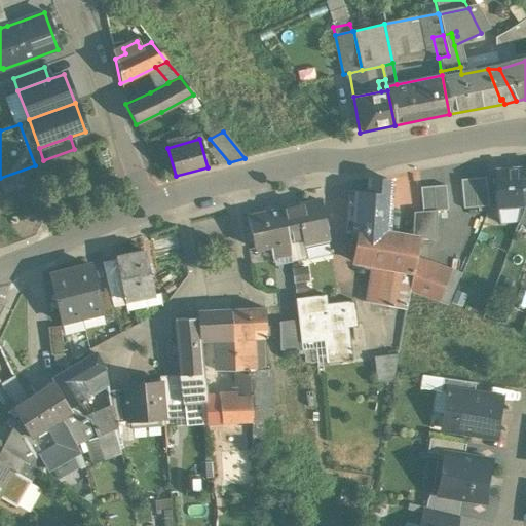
[(525,203),(525,201),(524,170),(494,172),(496,205),(525,203)]
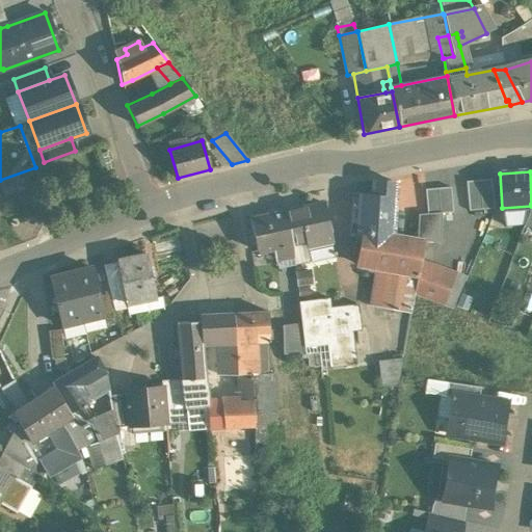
[(490,180),(467,182),(469,211),(494,209),(490,180)]
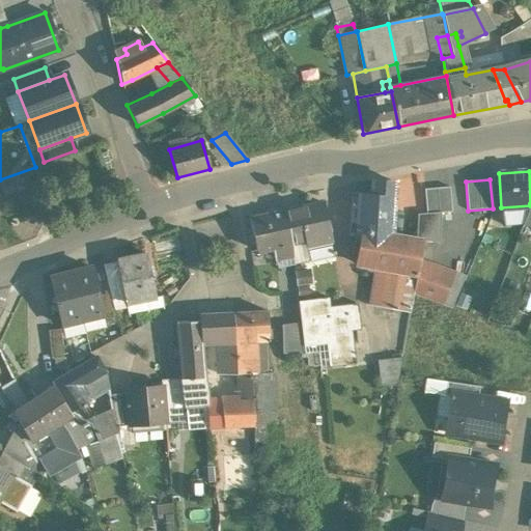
[(393,183),(373,182),(372,200),(371,218),(370,235),(389,235),(393,183)]
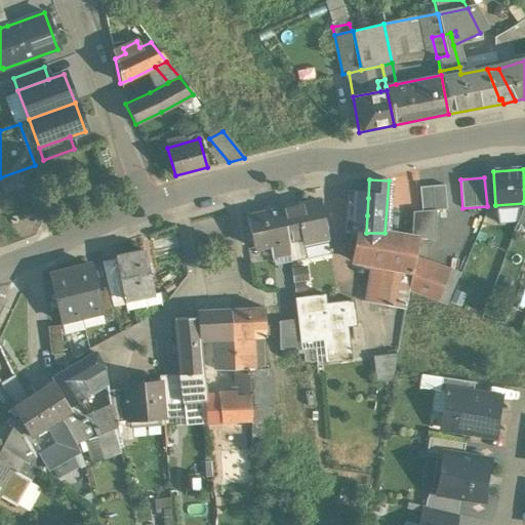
[(444,186),(419,188),(421,212),(434,211),(446,210),(444,186)]
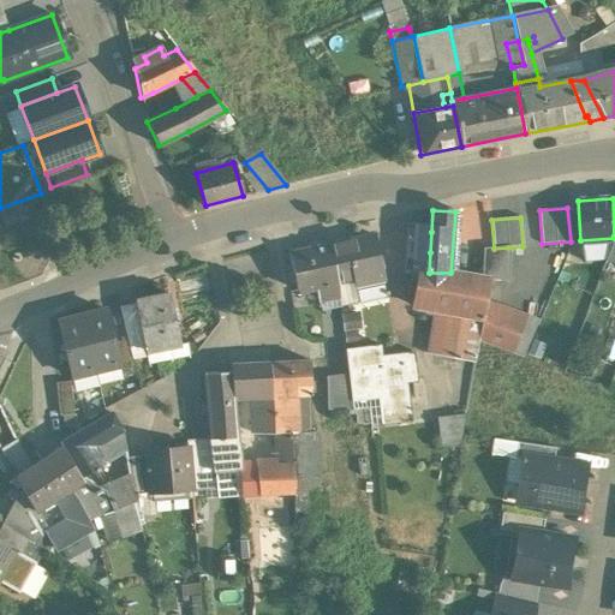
[(431,232),(405,230),(404,251),(430,252),(431,232)]
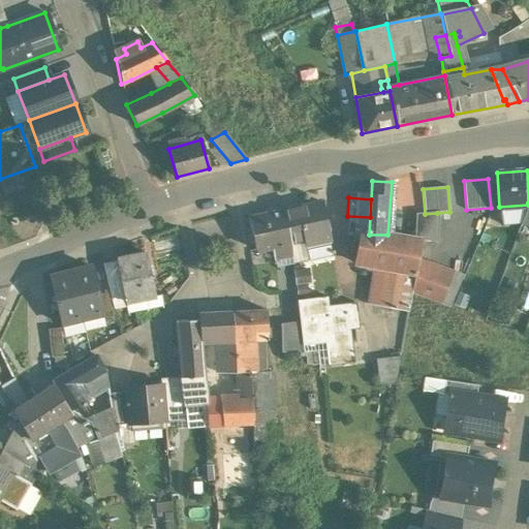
[(321,203),(283,211),(289,243),(303,240),(304,244),(330,239),(321,203)]
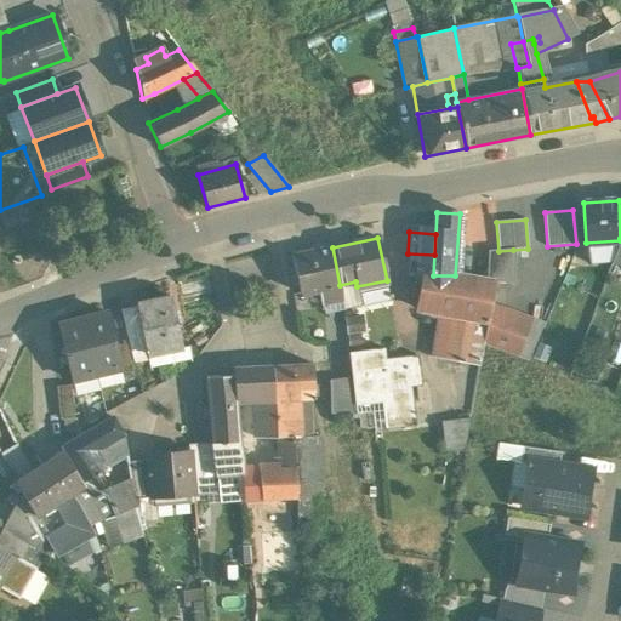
[(620,240),(586,243),(587,262),(614,262),(620,240)]
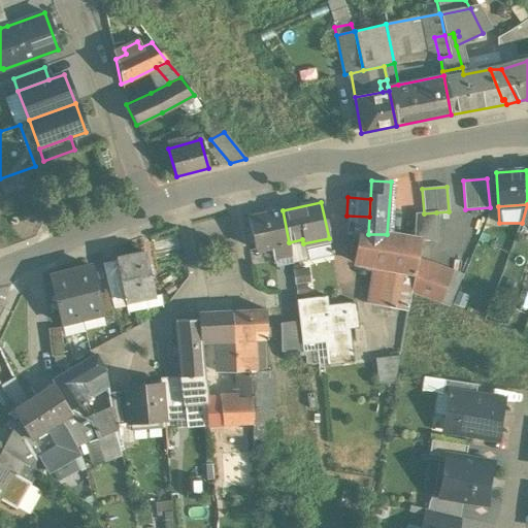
[(283,210),(248,218),(255,251),(270,246),(289,242),(283,210)]
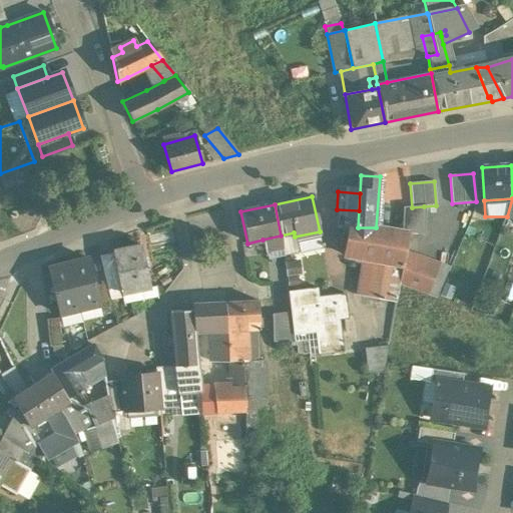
[(412,207),(403,207),(402,231),(407,232),(422,235),(424,206),(412,207)]
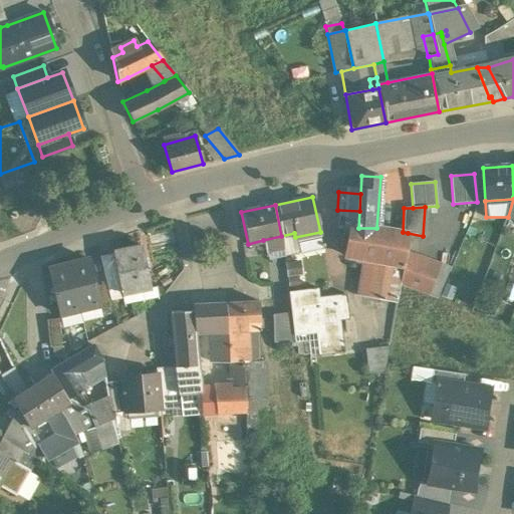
[(359,211),(337,210),(336,226),(349,227),(358,228),(359,211)]
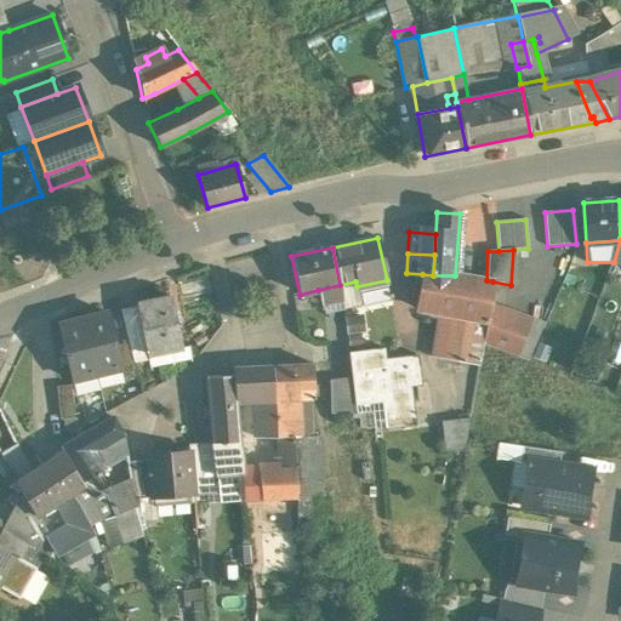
[(433,275),(422,274),(419,311),(438,314),(432,358),(478,366),(482,345),(489,307),(493,281),(486,280),(456,275),(455,275),(433,275)]
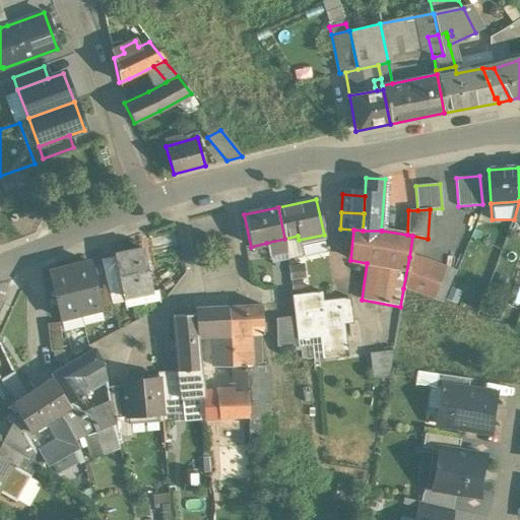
[(284,239),(266,243),(268,253),(285,249),(284,239)]
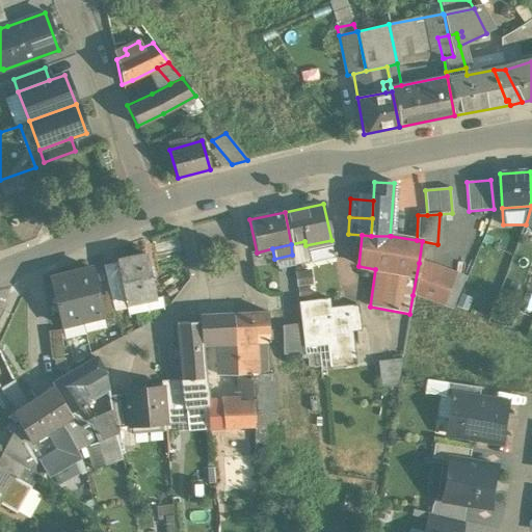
[(145,255),(116,261),(116,263),(126,304),(127,303),(155,298),(145,255)]
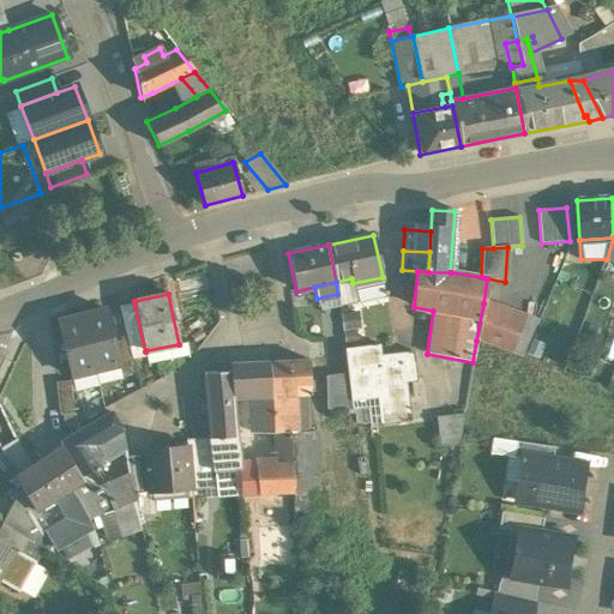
[(134,304),(119,306),(132,359),(146,356),(146,350),(145,351),(134,304)]
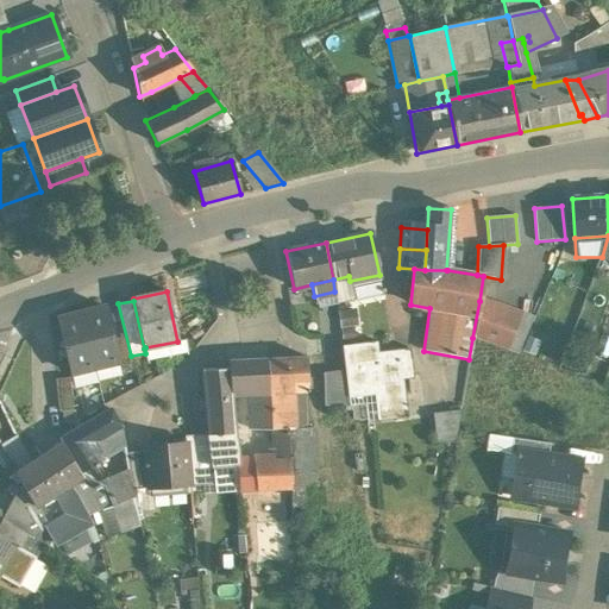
[(515,314),(479,301),(472,338),(503,350),(515,314)]
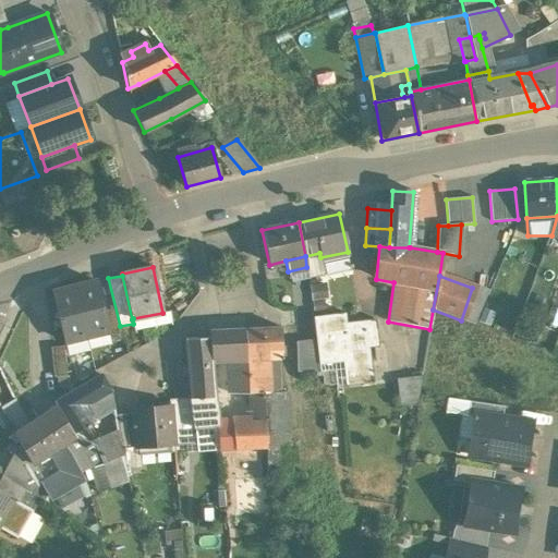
[(95,281),(52,292),(64,342),(108,332),(102,312),(95,281)]
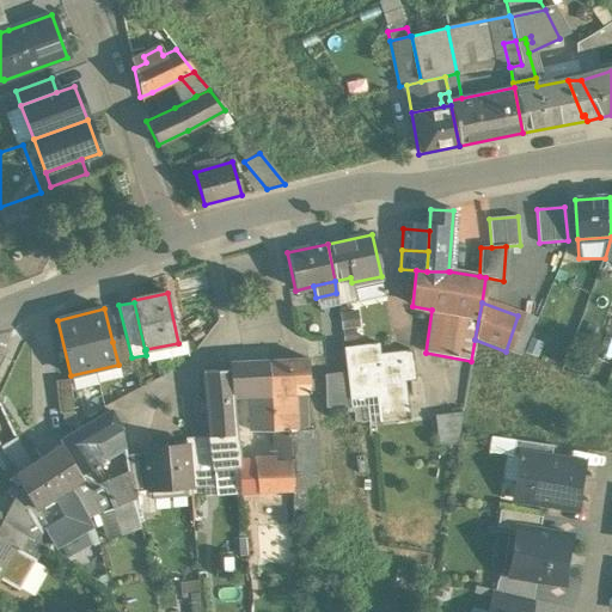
[(349,336),(366,332),(361,312),(344,317),(349,336)]
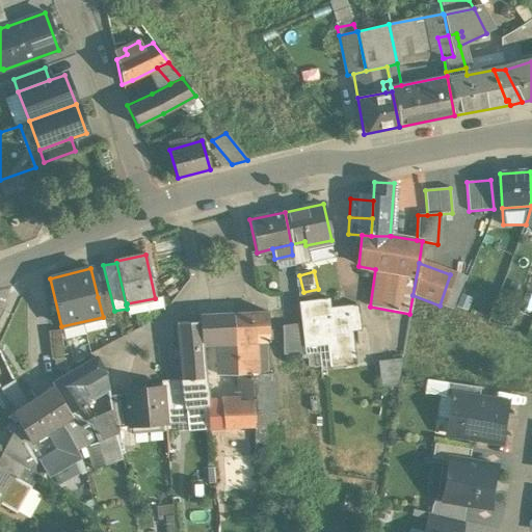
[(463,280),(450,274),(440,306),(451,310),(463,280)]
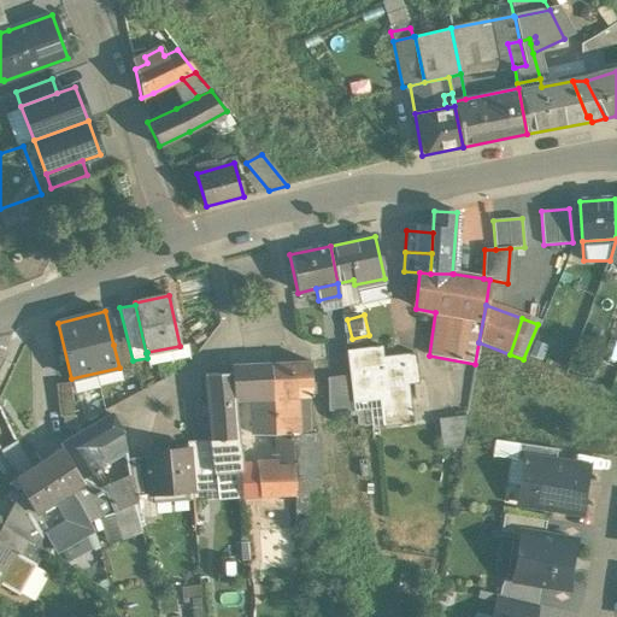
[(127,341),(113,345),(119,368),(122,377),(135,374),(127,341)]
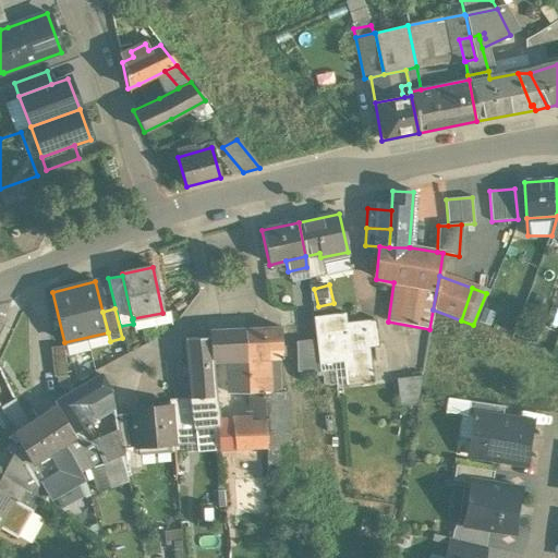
[(344,314),(313,317),(315,340),(317,359),(347,355),(350,377),(372,374),(368,348),(378,347),(375,319),(346,323),(344,314)]
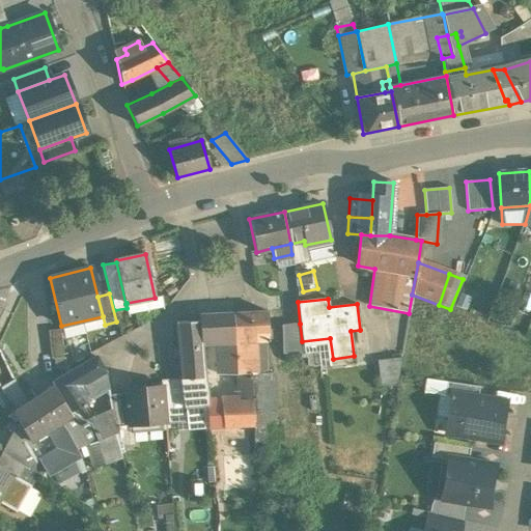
[(263,351),(256,351),(256,342),(268,341),(266,312),(231,313),(233,342),(235,374),(250,374),(253,425),(253,429),(275,428),(272,372),(264,372),(263,351)]
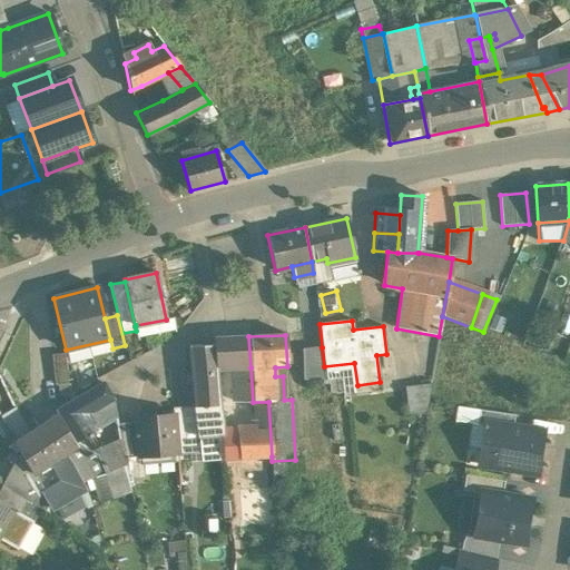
[(248,336),(213,338),(214,346),(215,370),(231,369),(233,402),(248,402),(253,402),(251,367),(248,336)]
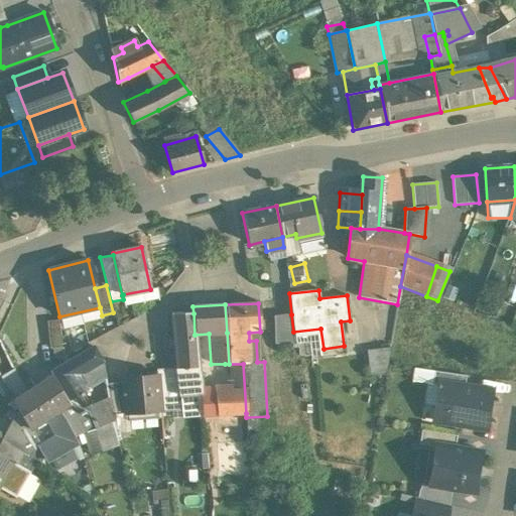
[(194,313),(171,314),(173,339),(173,345),(175,359),(176,369),(198,368),(197,357),(195,335),(194,313)]
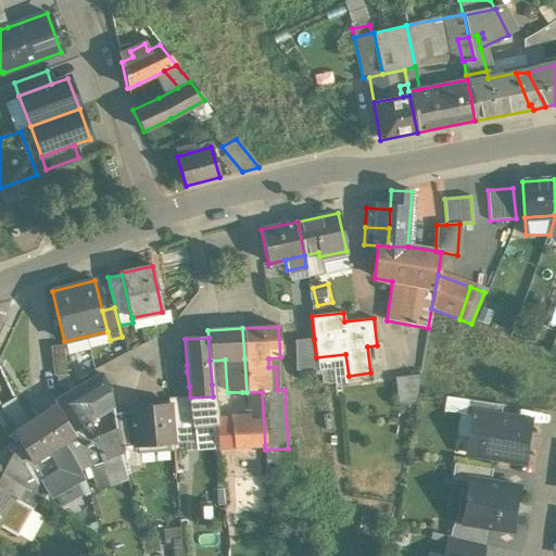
[(314,339),(294,341),(295,371),(317,370),(316,357),(314,339)]
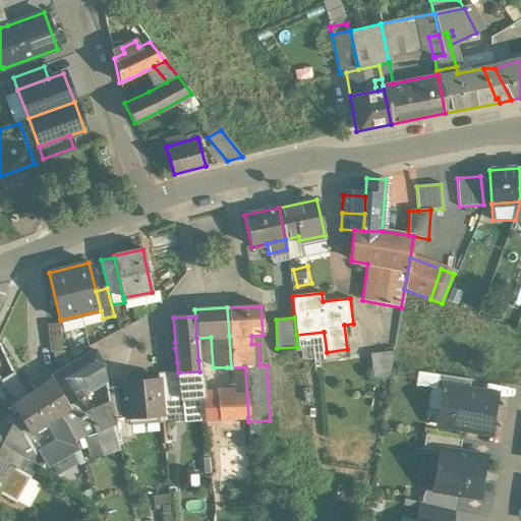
[(59,324),(47,325),(50,353),(62,352),(59,324)]
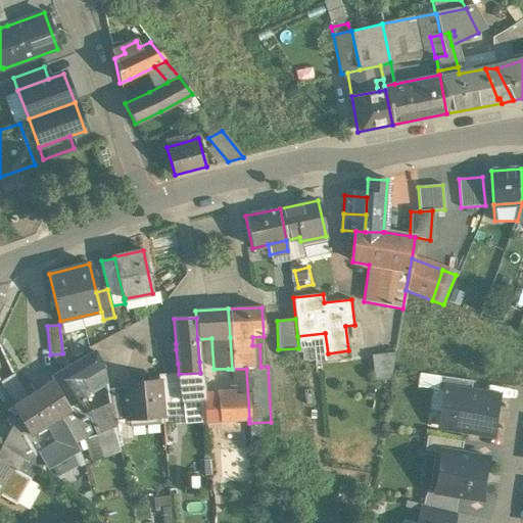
[(94,352),(51,378),(53,380),(68,406),(87,395),(96,390),(106,384),(102,367),(94,352)]
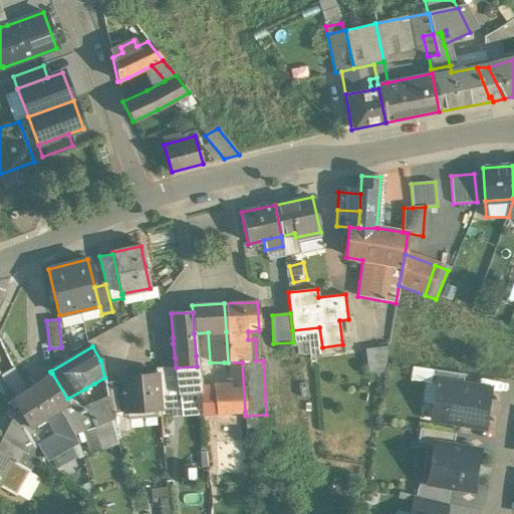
[(388,346),(364,349),(367,376),(383,374),(388,346)]
